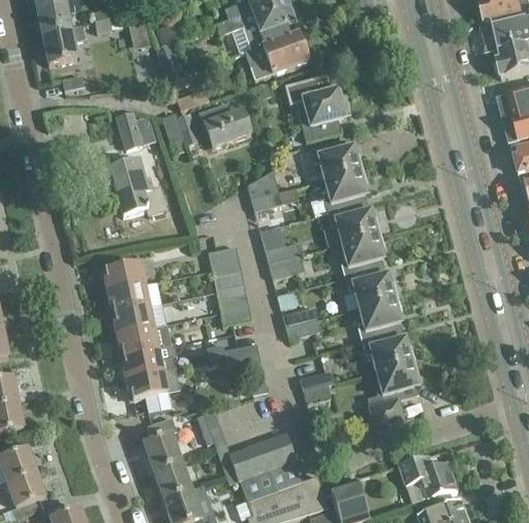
[(35,0),(35,2),(41,33),(69,27),(64,0),(35,0)]
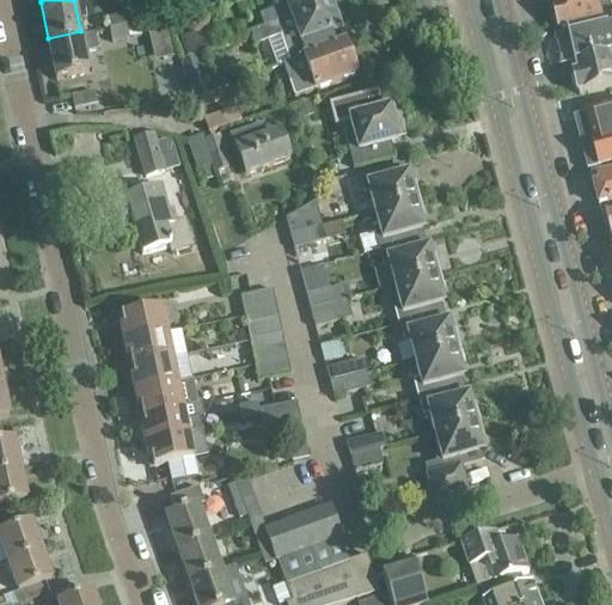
[(263,22),(248,28),(252,41),(267,35),(279,31),(288,57),(336,42),(330,29),(338,25),(337,22),(340,18),(336,8),(331,6),(329,0),(325,0),(263,22)]
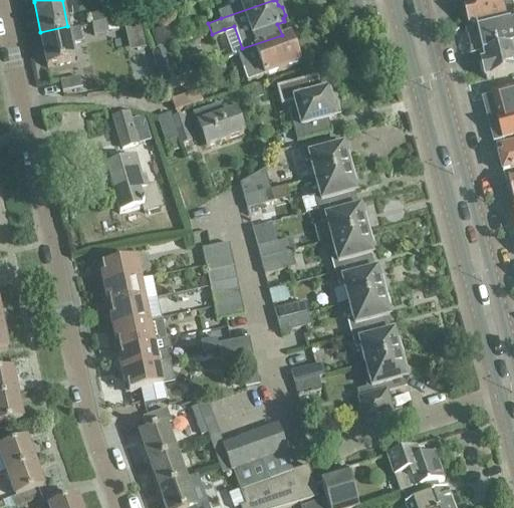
[(217,9),(221,18),(273,0),(239,0),(239,1),(217,9)]
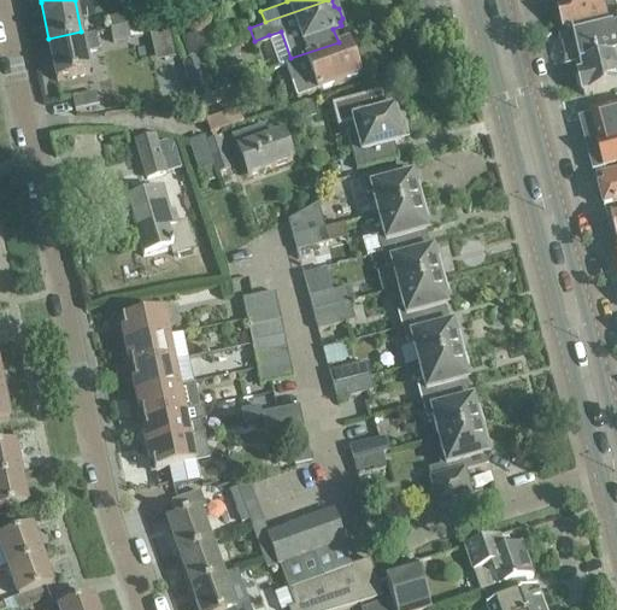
[(562,0),(564,7),(559,11),(563,21),(566,21),(566,23),(607,12),(604,0),(562,0)]
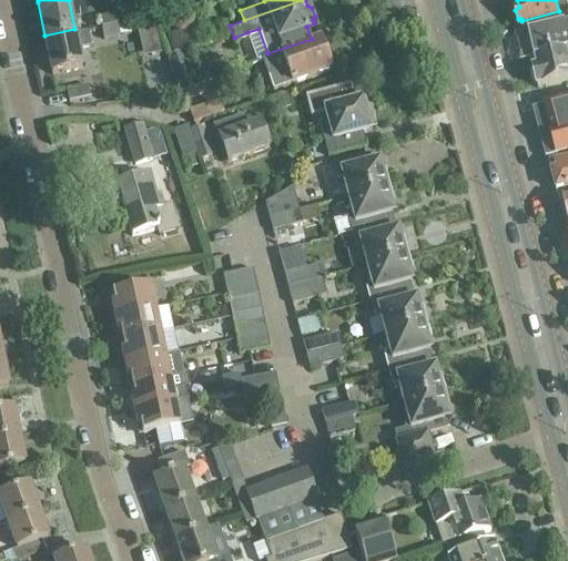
[(129,18),(131,18),(129,7),(114,10),(117,21),(129,18)]
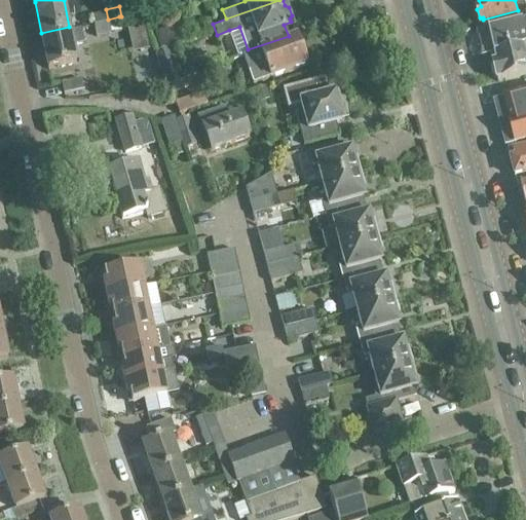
[(92,23),(108,20),(106,9),(106,8),(90,12),(92,23)]
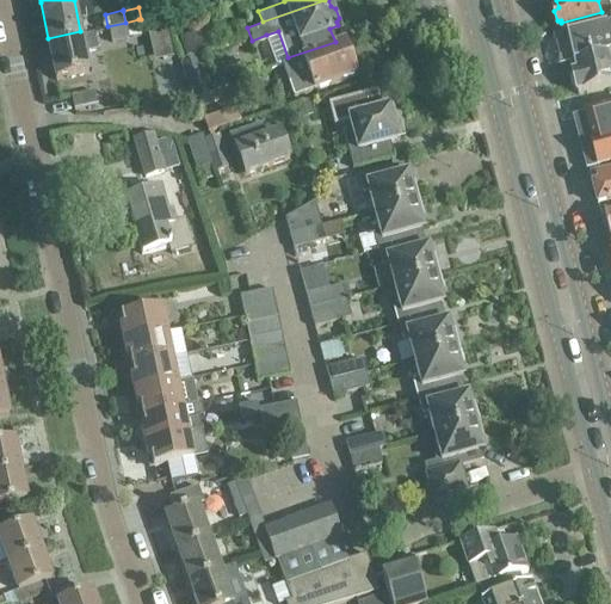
[(139,19),(125,23),(128,34),(141,30),(139,19)]
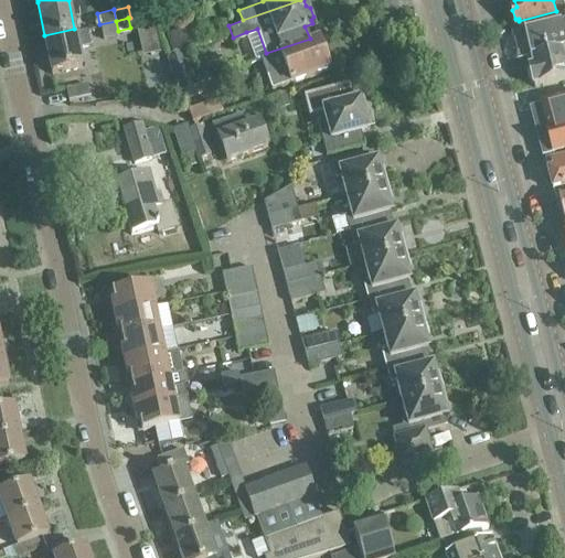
[(564,19),(528,29),(534,55),(564,46),(564,19)]
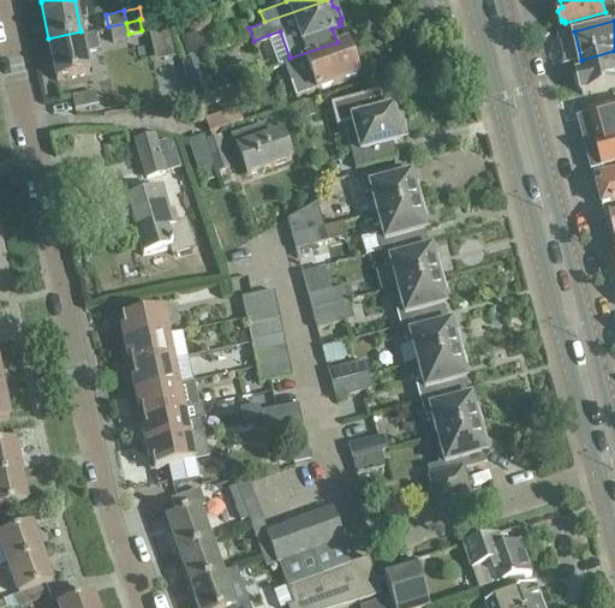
[(130,35),(129,34),(126,23),(108,27),(111,39),(130,35)]
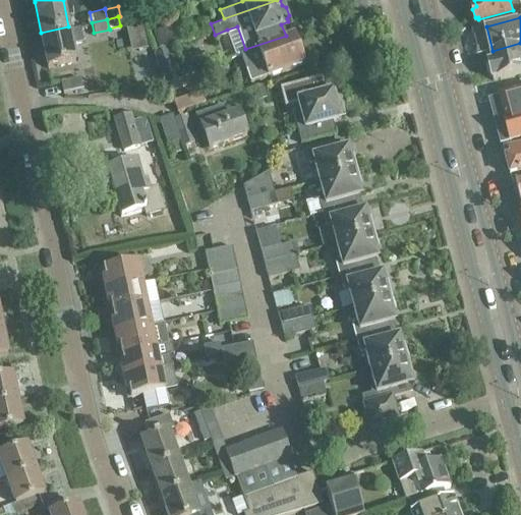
[(155,29),(160,43),(166,41),(166,43),(183,36),(177,19),(155,29)]
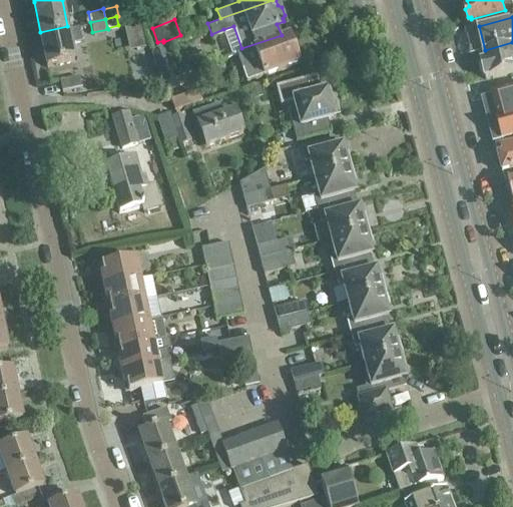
[(67,26),(40,32),(47,62),(74,57),(70,40),(81,38),(78,24),(67,26)]
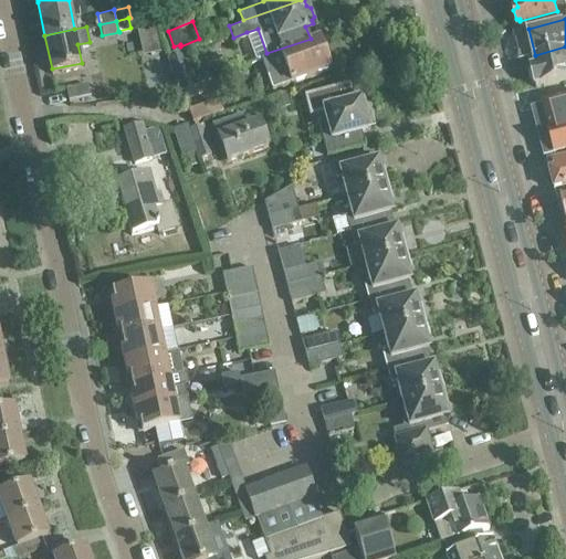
[(266,53),(261,55),(271,86),(328,65),(323,51),(331,48),(326,33),(311,39),(266,53)]
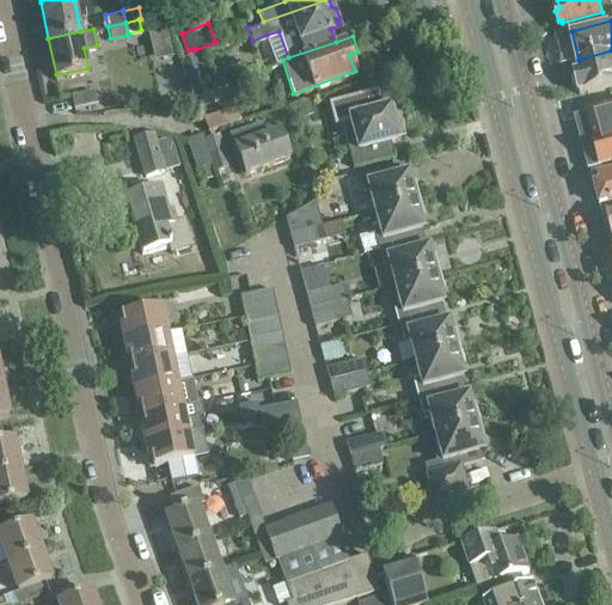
[(209,86),(195,50),(195,48),(188,50),(179,54),(194,92),(209,86)]
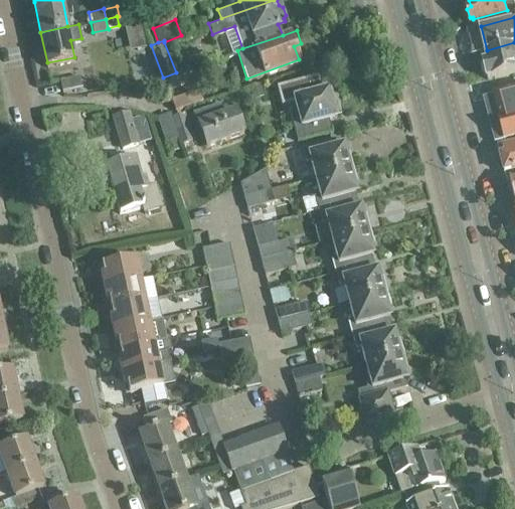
[(514,42),(487,50),(488,55),(484,57),(485,61),(483,64),(484,70),(487,71),(488,75),(514,67),(514,42)]
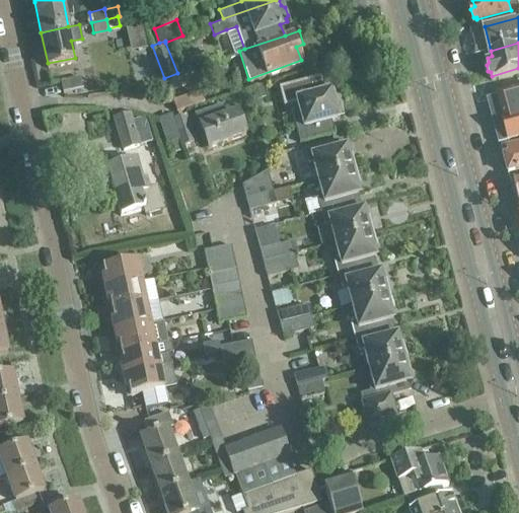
[(200,76),(197,66),(177,73),(164,78),(168,88),(200,76)]
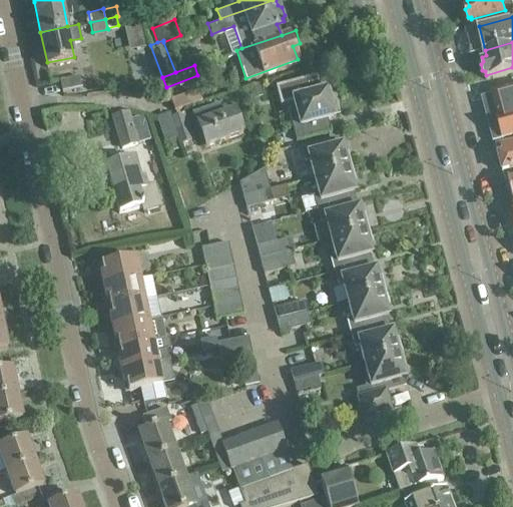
[(60,77),(62,88),(82,83),(79,73),(60,77)]
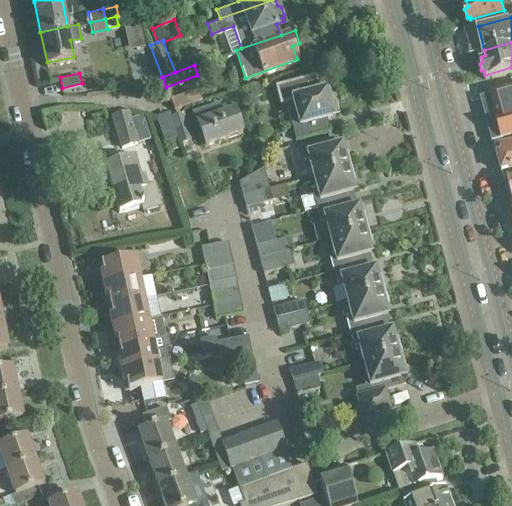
[(168,94),(172,105),(199,96),(196,85),(168,94)]
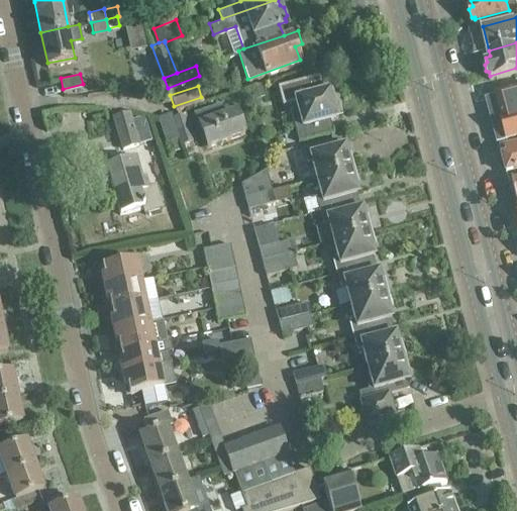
[(508,143),(516,140),(516,86),(498,92),(498,93),(488,96),(492,112),(500,114),(498,136),(499,139),(507,137),(508,143)]
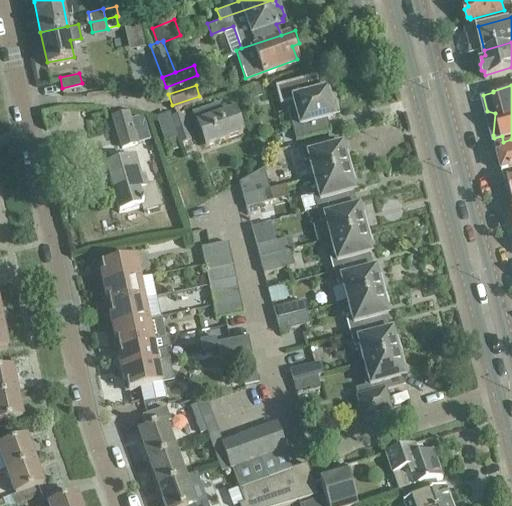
[(289,112),(295,136),(330,127),(327,116),(334,114),(333,111),(335,108),(333,99),(329,98),(328,95),(325,96),(323,87),(292,95),(296,110),(289,112)]
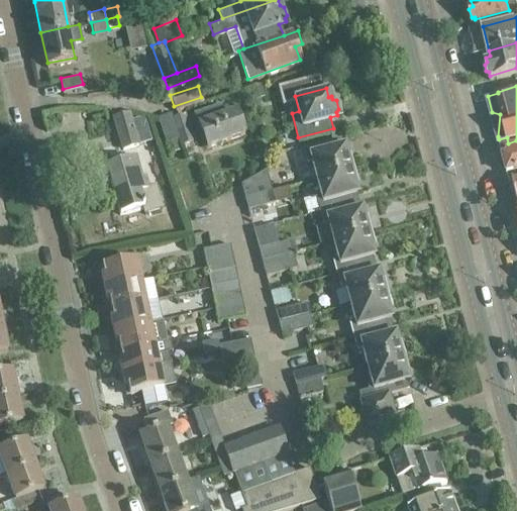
[(194,109),(198,121),(207,144),(244,130),(236,107),(223,112),(219,100),(194,109)]
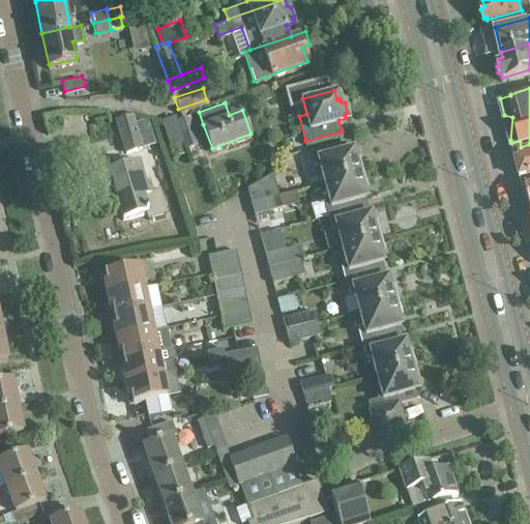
[(188,113),(178,116),(176,112),(162,117),(170,142),(181,138),(184,146),(198,141),(188,113)]
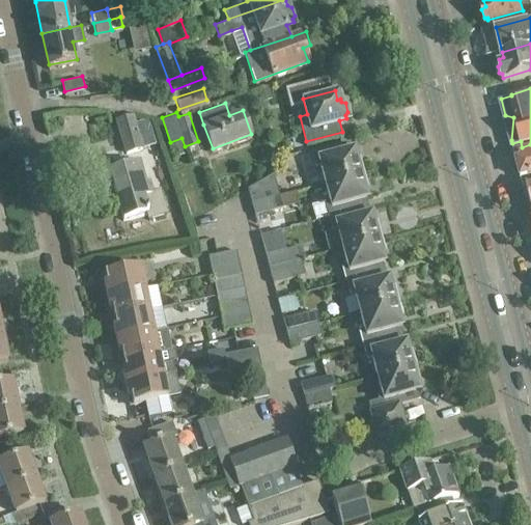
[(133,114),(118,118),(128,149),(146,143),(155,141),(151,130),(143,132),(138,134),(133,114)]
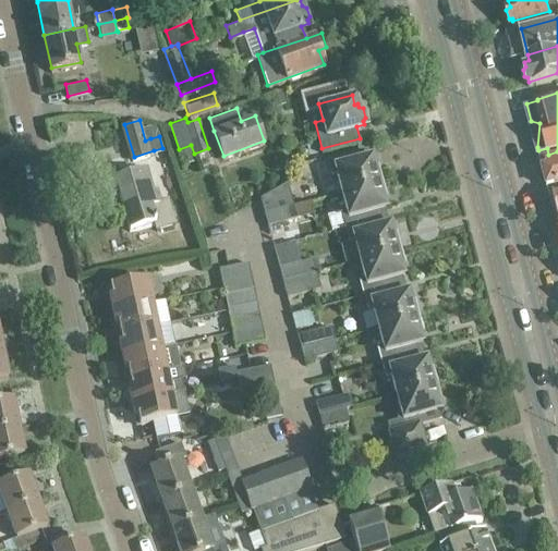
[(336,170),(341,190),(383,178),(378,162),(374,163),(372,154),(367,155),(365,146),(327,156),(331,172),(336,170)]
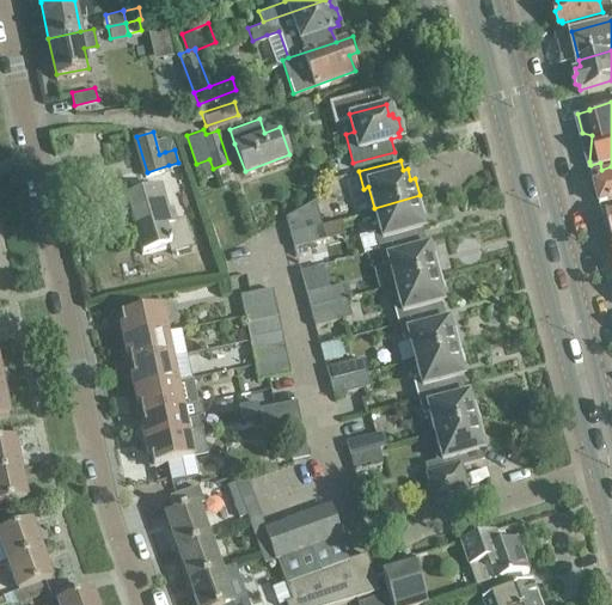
[(603,212),(611,208),(611,166),(601,170),(592,172),(603,212)]
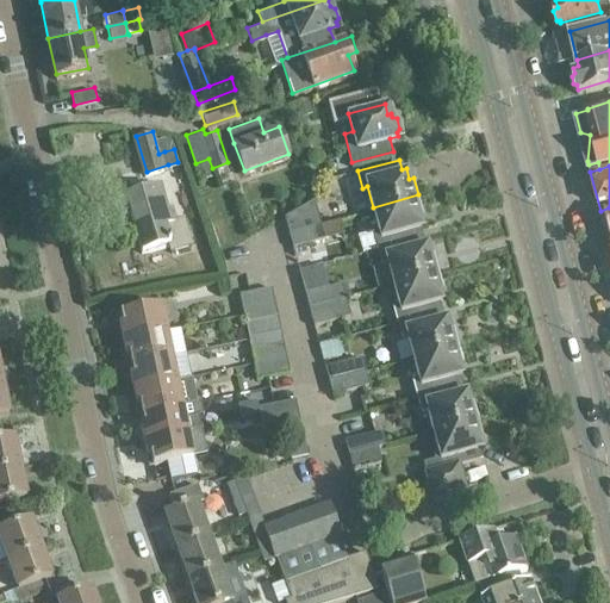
[(170,247),(191,241),(182,215),(174,218),(170,206),(166,207),(159,184),(125,194),(128,201),(124,203),(126,211),(131,210),(143,248),(168,240),(170,247)]
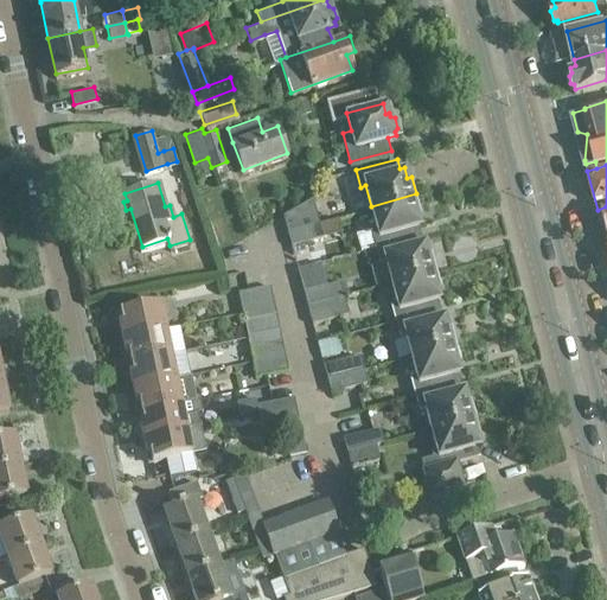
[(371,228),(376,244),(417,233),(415,224),(419,223),(416,212),(421,211),(416,193),(371,206),(377,227),(371,228)]
